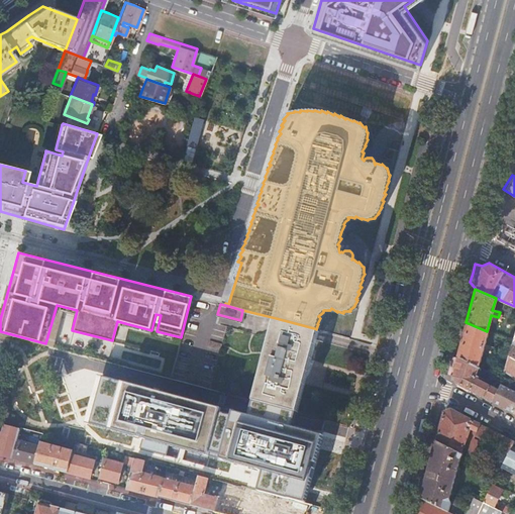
[(304,367),(314,328),(276,318),(254,399),(275,405),(293,409),(304,367)]
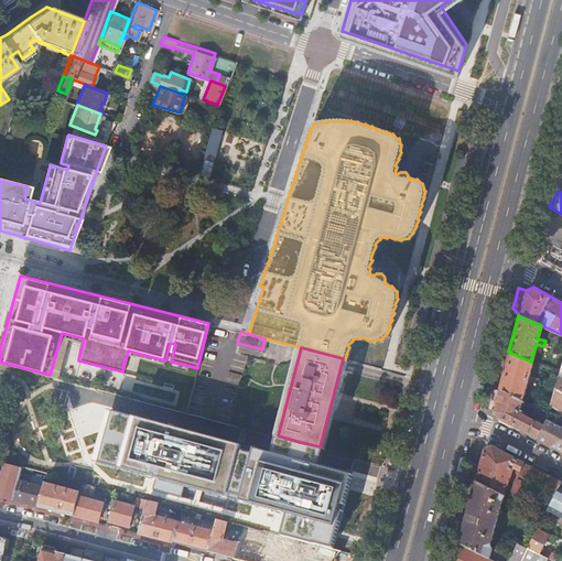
[(499,388),(520,399),(526,379),(535,381),(536,377),(530,375),(527,375),(531,362),(508,352),(499,388)]
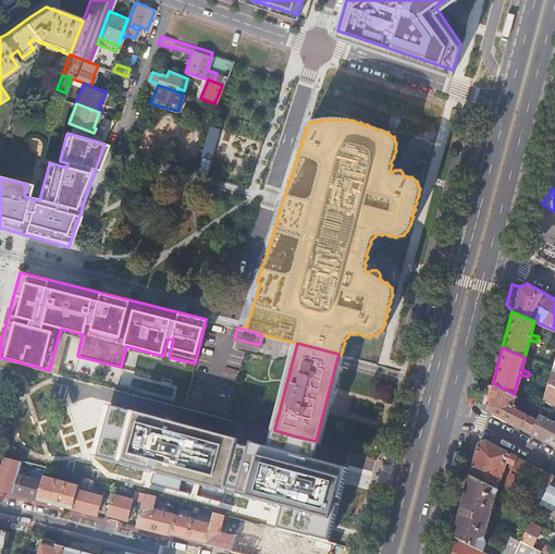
[(554,352),(539,406),(554,414),(554,352)]
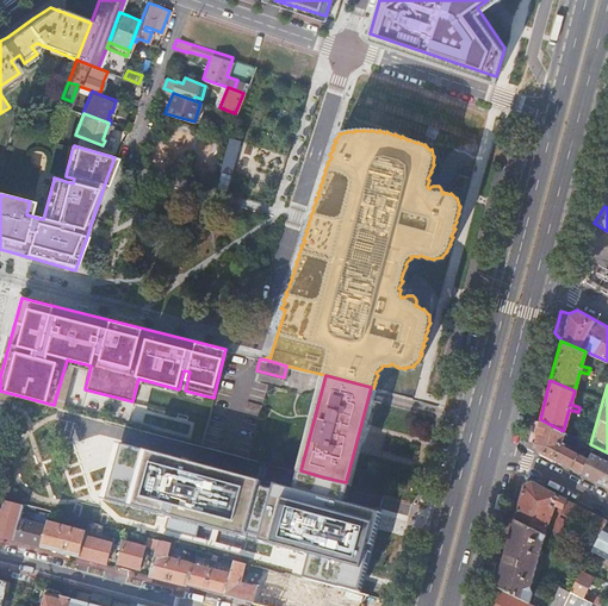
[(36,423),(25,420),(10,479),(20,482),(18,489),(35,494),(54,422),(37,417),(36,423)]
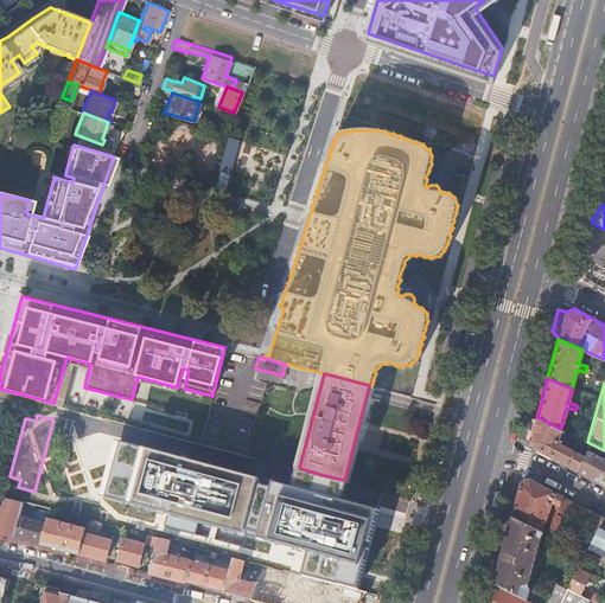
[(560,429),(537,417),(532,415),(527,436),(532,437),(532,440),(535,448),(575,469),(583,455),(567,447),(571,442),(564,440),(564,441),(556,437),(559,431),(564,434),(565,430),(560,429)]
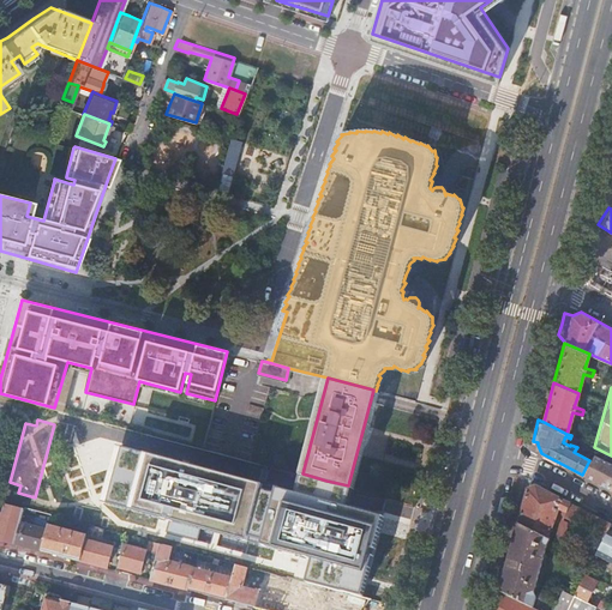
[(327,481),(303,473),(299,493),(115,442),(100,499),(167,518),(165,529),(196,538),(198,526),(311,556),(306,580),(333,587),(361,596),(383,514),(342,505),(348,485),(327,481)]
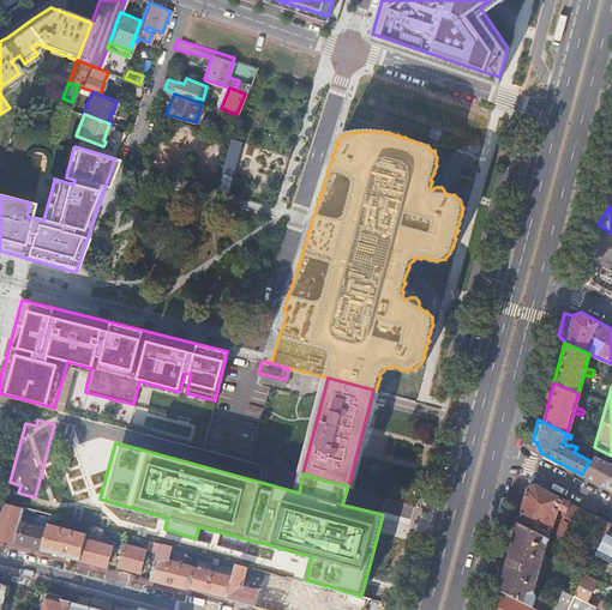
[(609,488),(611,481),(611,464),(593,453),(589,460),(582,475),(609,488)]
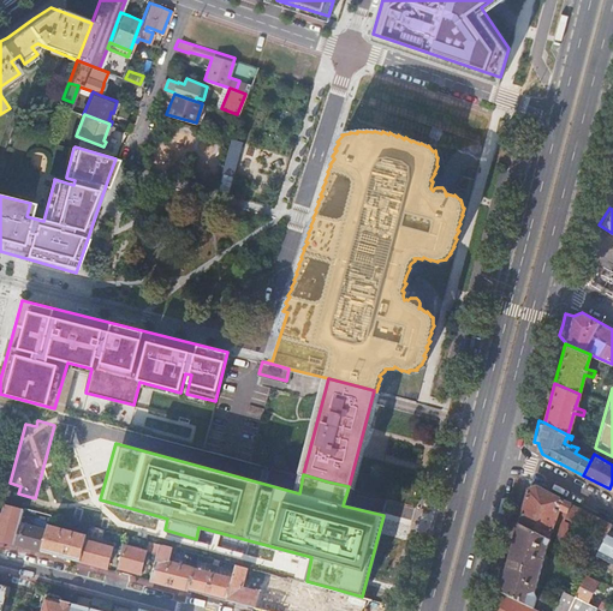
[(535,484),(527,487),(517,521),(548,538),(575,551),(576,544),(561,537),(567,522),(561,519),(563,516),(603,537),(611,523),(535,484)]
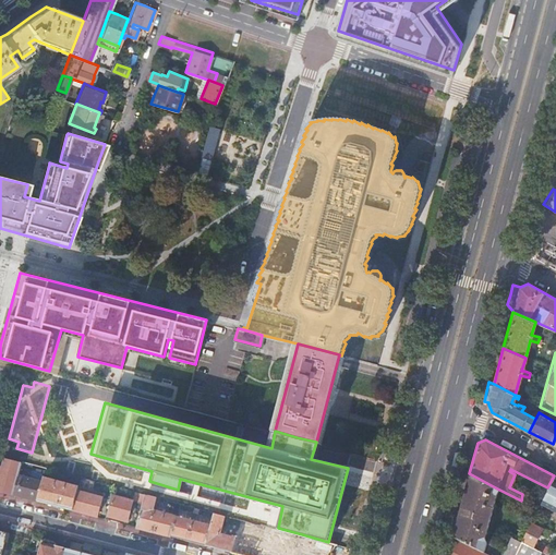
[(17,473),(21,461),(2,456),(0,463),(0,490),(8,492),(12,493),(17,473)]
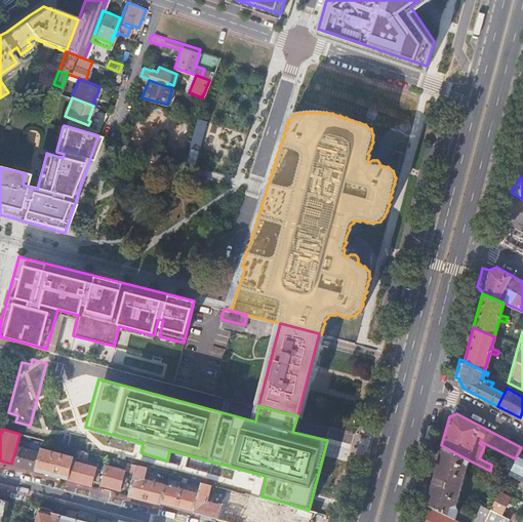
[(28,468),(34,469),(39,450),(16,445),(11,464),(28,468)]
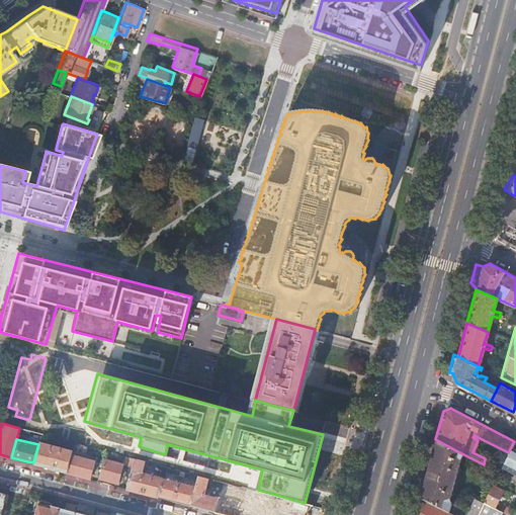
[(71,453),(75,441),(70,439),(67,449),(66,449),(65,449),(48,445),(44,442),(39,441),(38,444),(33,462),(43,465),(67,471),(71,453)]
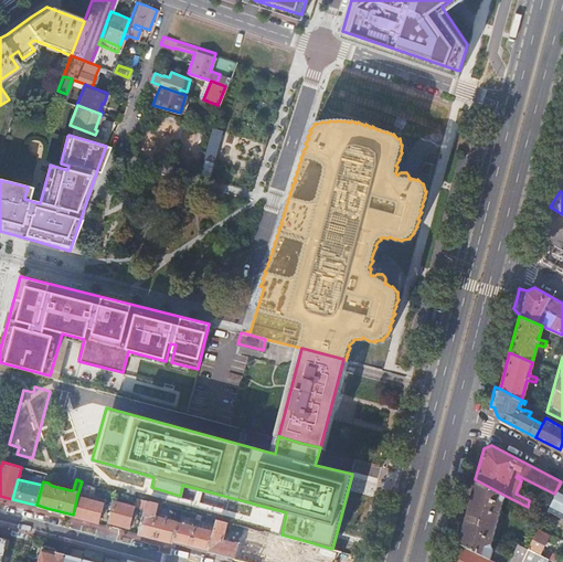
[(503,495),(475,479),(458,543),(488,557),(491,547),(489,543),(500,500),(503,495)]
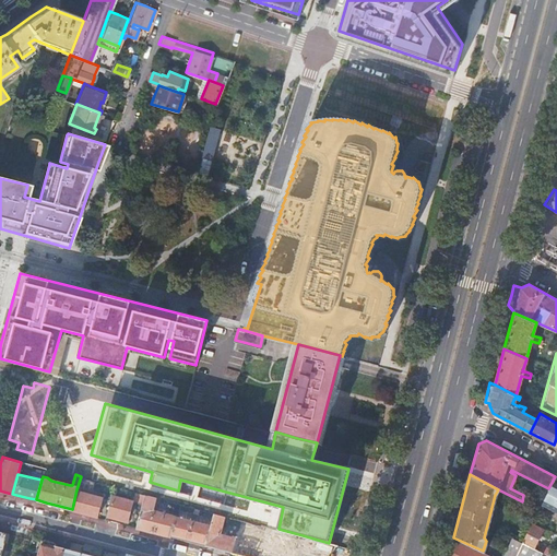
[(91,489),(93,480),(81,476),(76,489),(72,509),(91,515),(96,516),(102,493),(91,489)]
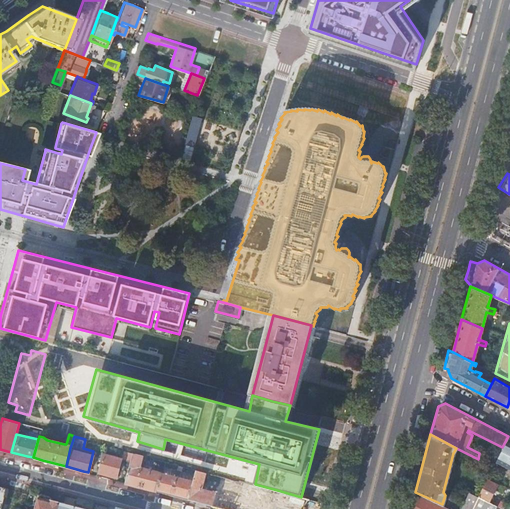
[(131,459),(133,452),(123,449),(121,456),(131,459)]
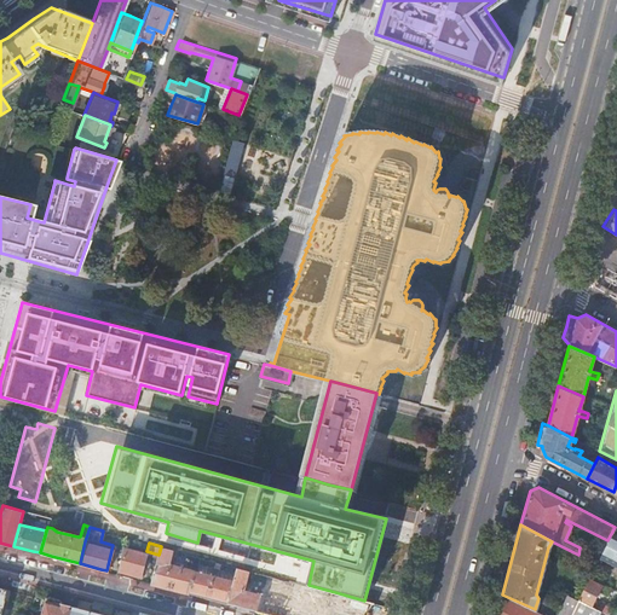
[(168,563),(172,549),(161,546),(159,555),(151,582),(171,587),(189,592),(195,570),(168,563)]
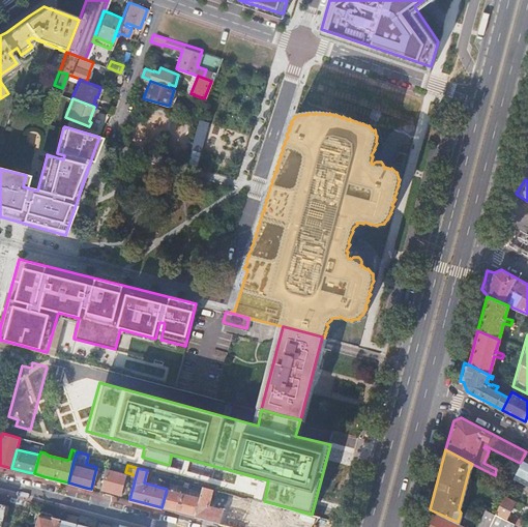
[(124,474),(107,469),(103,488),(117,492),(120,493),(124,474)]
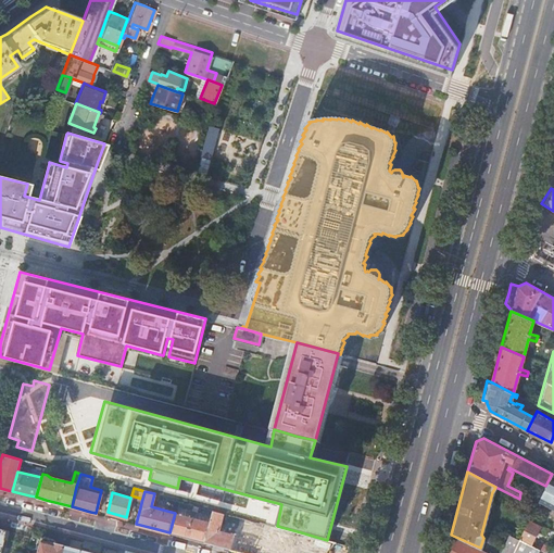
[(230,549),(234,533),(218,529),(223,512),(212,508),(210,520),(204,541),(217,545),(230,549)]
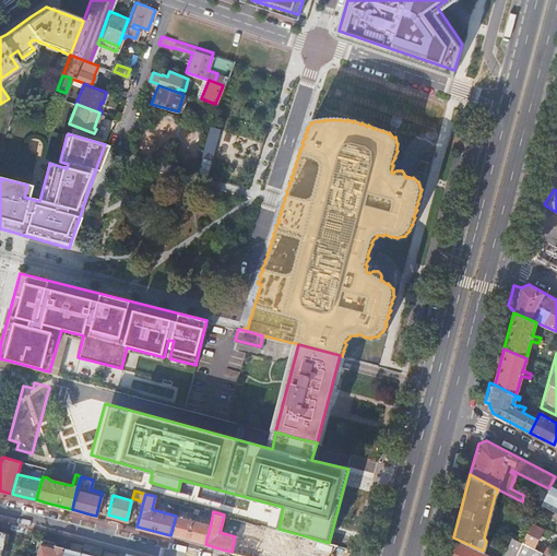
[(205,544),(211,523),(176,515),(176,516),(170,535),(177,537),(205,544)]
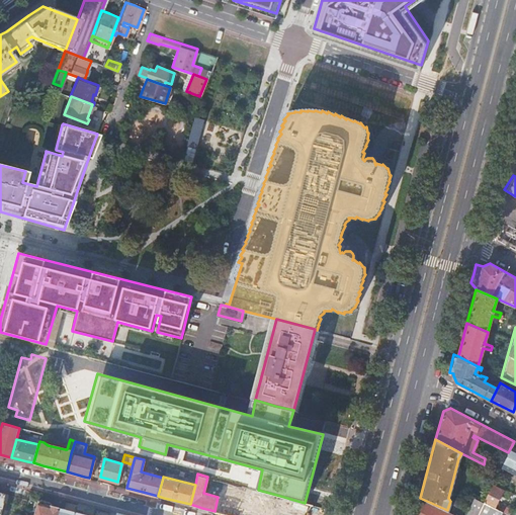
[(230,514),(238,514),(242,499),(235,497),(236,495),(223,491),(225,482),(223,481),(218,497),(215,511),(219,512),(230,514)]
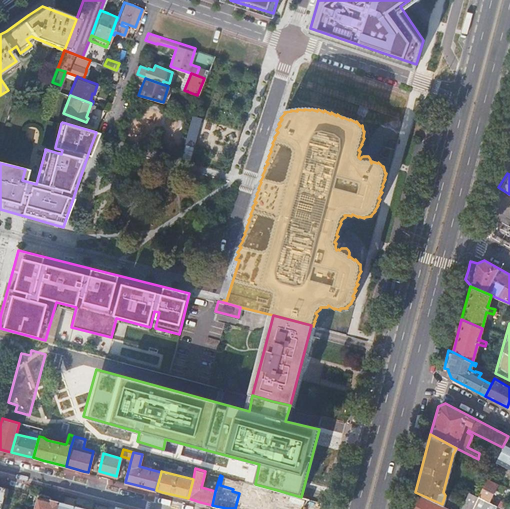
[(496,484),(485,479),(477,495),(502,507),(505,502),(490,494),(496,484)]
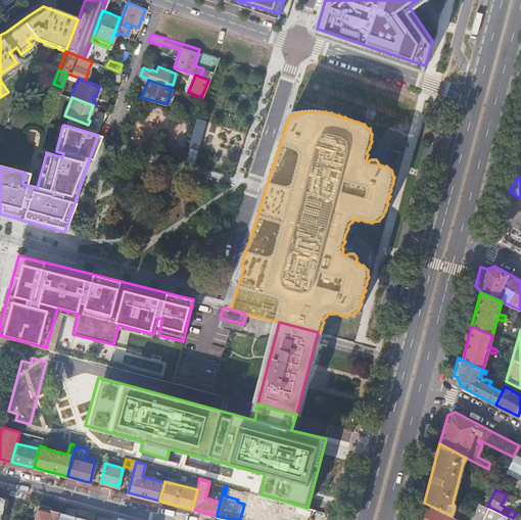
[(240,519),(277,519),(283,501),(261,494),(247,491),(244,504),(240,519)]
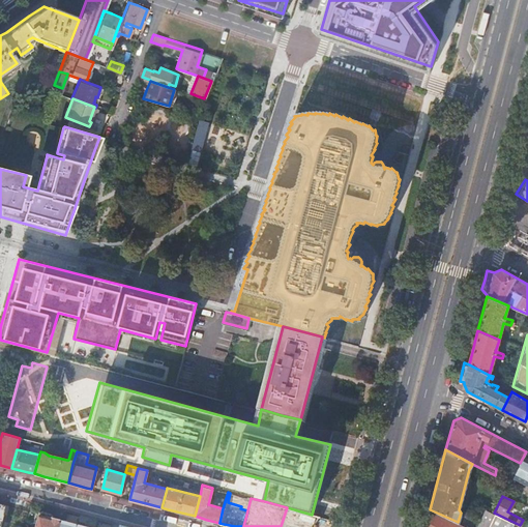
[(468,526),(458,522),(430,509),(424,526),(468,526)]
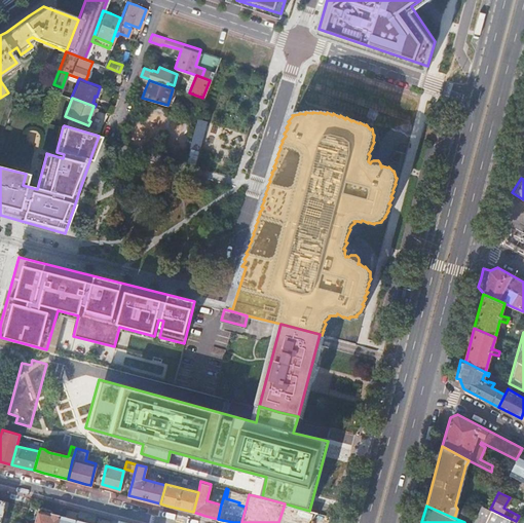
[(59,522),(62,515),(50,512),(50,510),(48,508),(42,507),(38,508),(34,522),(59,522)]
